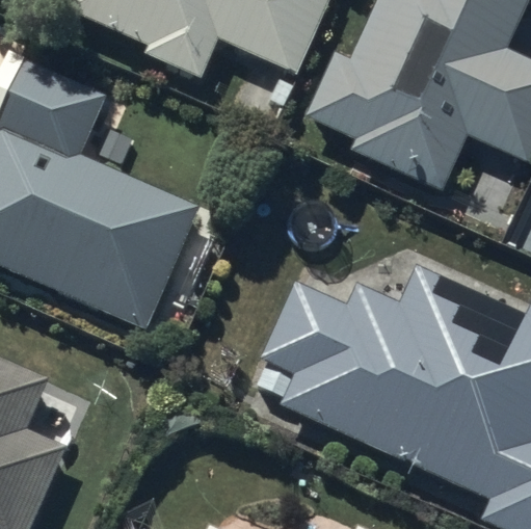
[(72,0),(68,8),(147,42),(142,51),(203,76),(218,37),(298,71),(328,0),(72,0)]
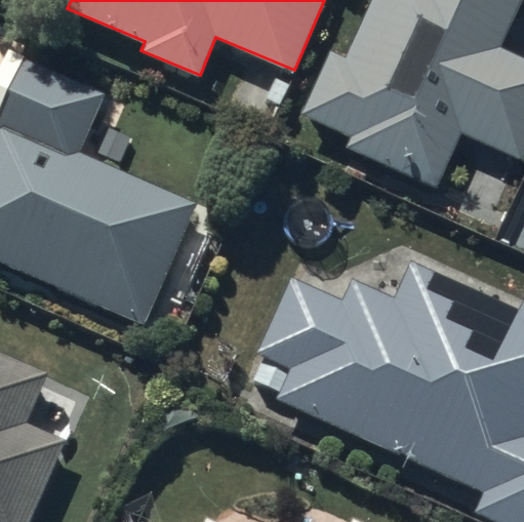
[(370,0),(347,58),(329,51),(301,117),(351,137),(346,148),(439,187),(459,137),(523,163),(523,63),(498,52),(519,0),(370,0)]
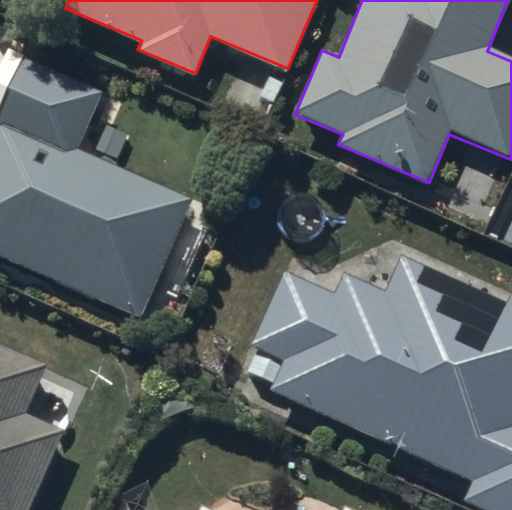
[(0,261),(148,326),(199,211),(82,160),(108,102),(16,62),(0,98),(0,261)]
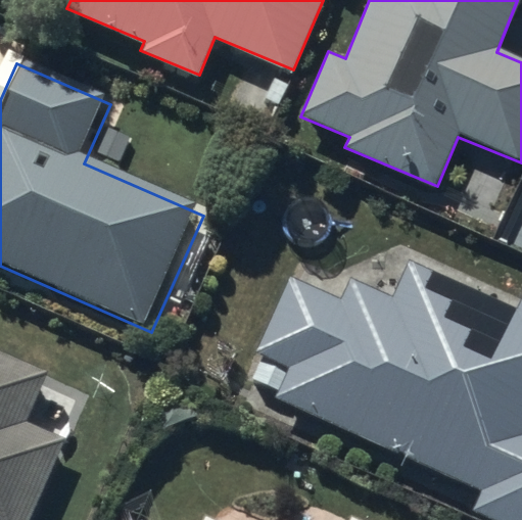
[(470,511),(488,519),(521,519),(521,301),(519,309),(413,261),(395,299),(350,279),(341,300),(288,277),(255,351),(262,355),(252,376),(279,387),(274,398),(479,490),(470,511)]
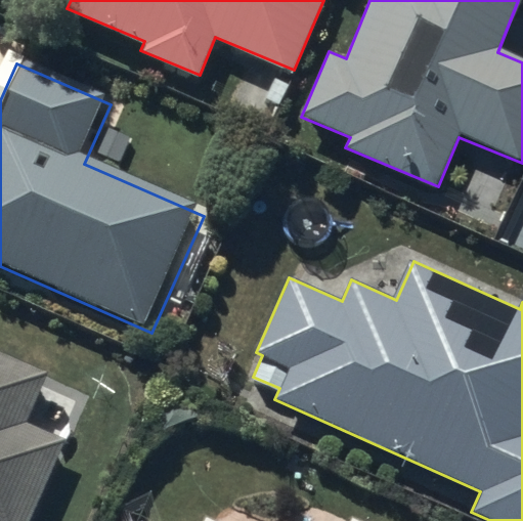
[(0,520),(38,520),(67,451),(27,435),(48,383),(0,362),(0,520)]
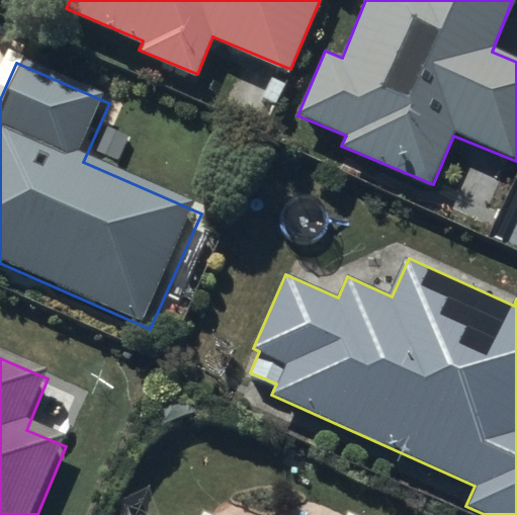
All buildings are outlined.
